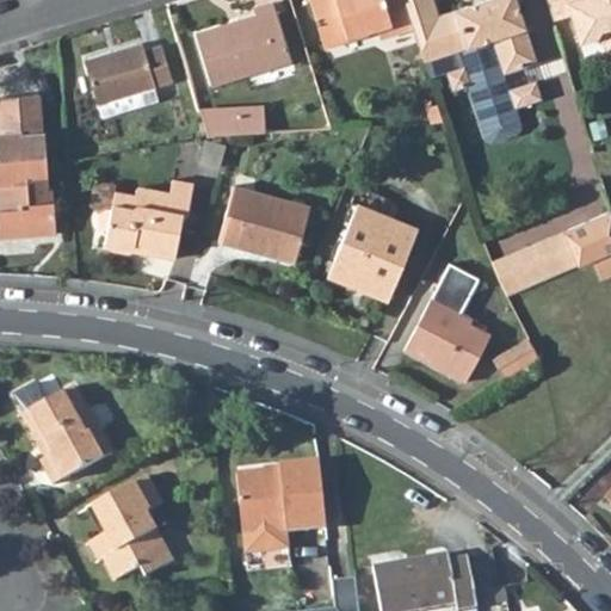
[(405,0),(309,0),(323,47),(378,29),(382,38),(414,28),(405,0)]
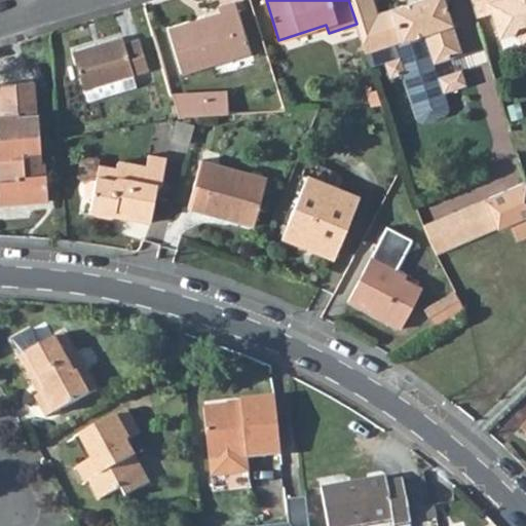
[(348,0),(357,24),(366,53),(371,68),(385,63),(390,77),(405,72),(420,119),(425,122),(447,115),(450,109),(444,91),(463,85),(459,71),(440,77),(435,63),(462,53),(444,0),(416,0),(377,13),(373,0),(348,0)]
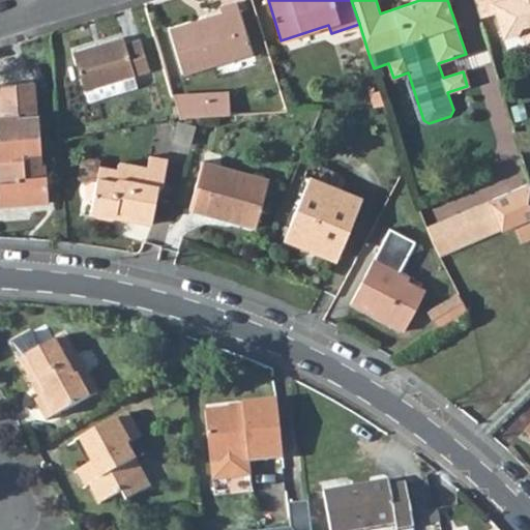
[(529,0),(475,0),(481,17),(496,12),(503,37),(518,33),(524,36),(526,45),(529,42),(529,0)]
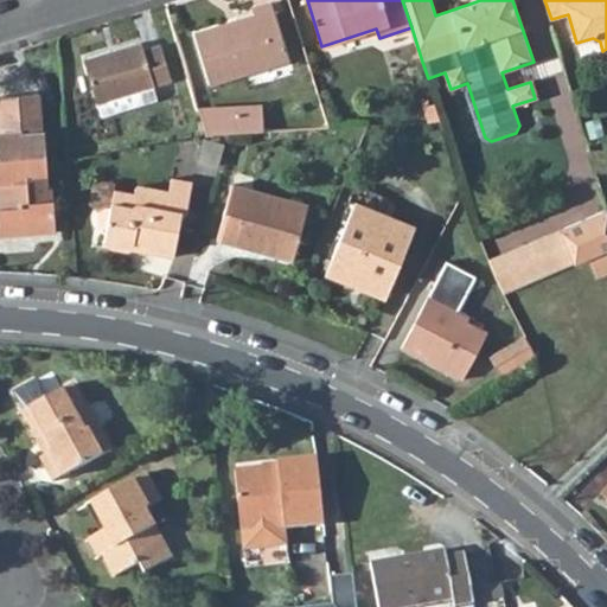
[(211,85),(289,62),(273,4),(255,8),(257,16),(196,34),(211,85)]
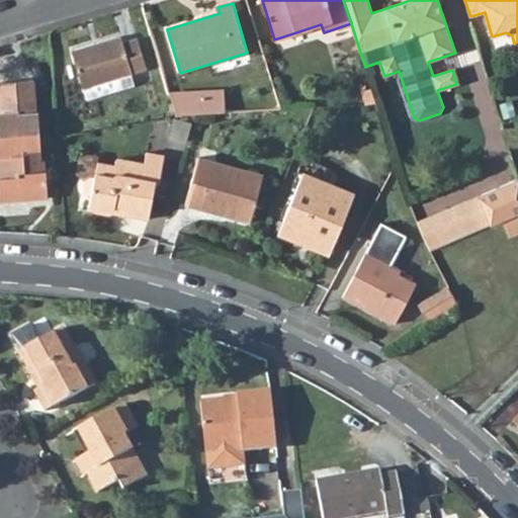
[(506,32),(492,36),(496,49),(514,44),(512,35),(506,32)]
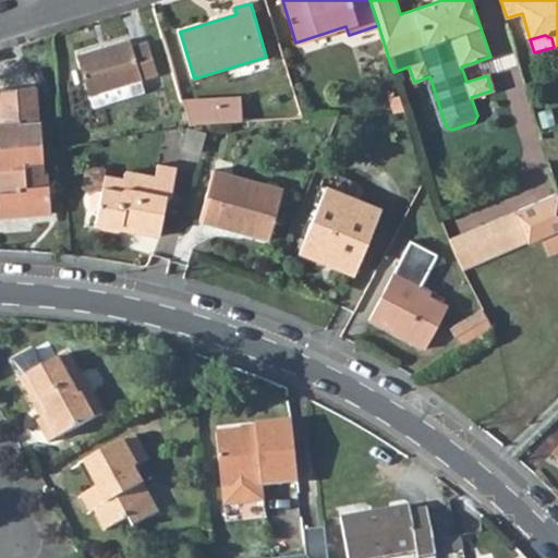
[(131,38),(79,56),(91,94),(142,79),(158,74),(147,41),(133,46),(131,38)]
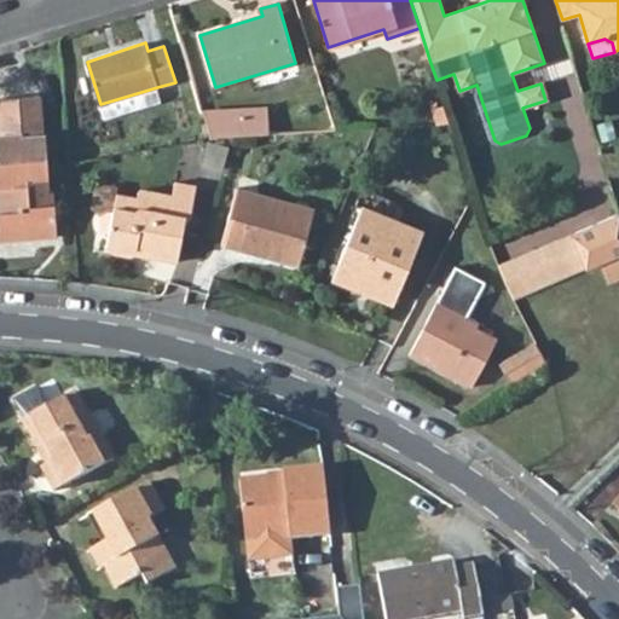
[(100,104),(105,119),(162,102),(157,87),(100,104)]
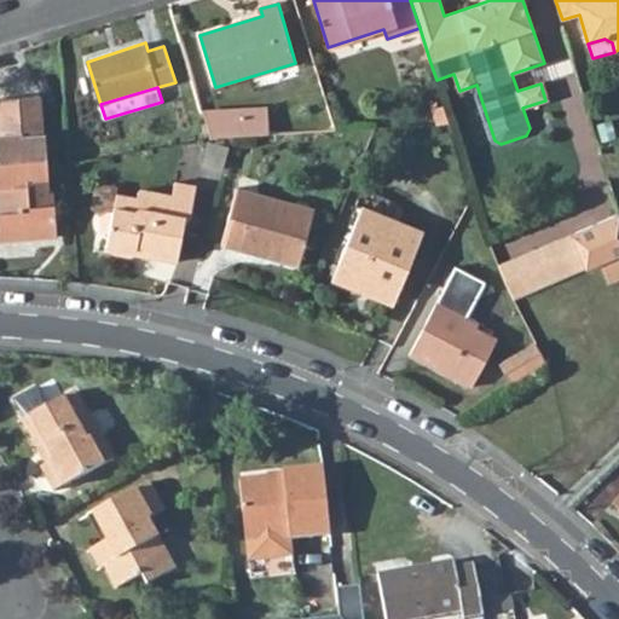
[(0,206),(1,213),(0,213),(0,242),(58,237),(55,195),(48,195),(47,186),(50,186),(45,136),(42,137),(39,97),(0,99),(0,206)]
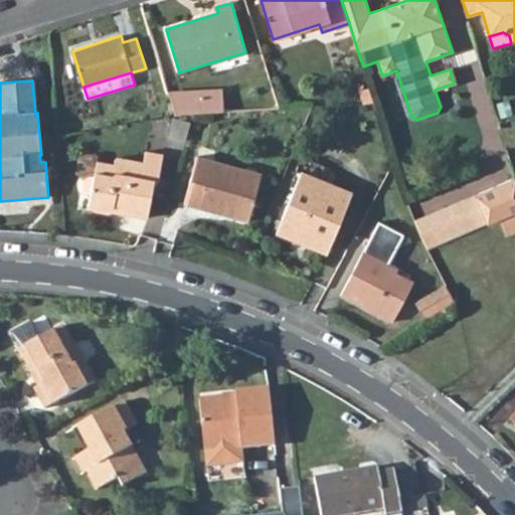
[(176,115),(224,112),(223,95),(171,98),(176,115)]
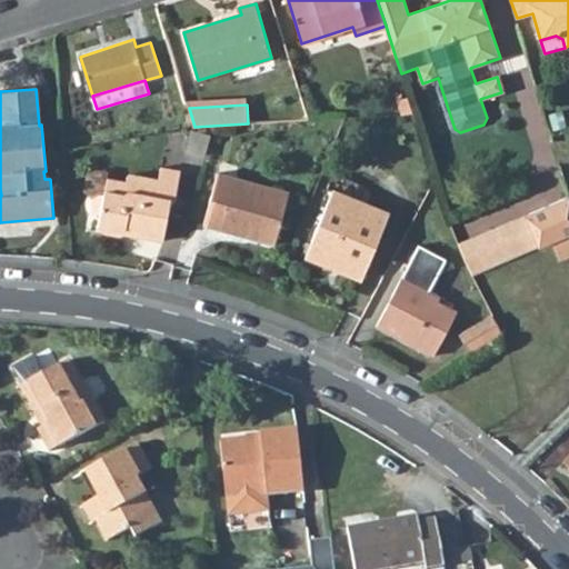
[(170,199),(175,200),(180,170),(160,167),(158,179),(127,173),(125,181),(106,178),(102,193),(100,193),(99,193),(97,195),(96,195),(95,196),(93,196),(92,197),(92,198),(91,198),(91,199),(90,200),(90,201),(89,203),(90,203),(89,206),(89,207),(90,208),(90,209),(90,210),(91,211),(91,212),(92,212),(93,213),(95,215),(96,216),(97,217),(99,217),(96,232),(120,237),(122,237),(122,236),(123,235),(126,226),(142,229),(141,237),(162,240),(170,199)]
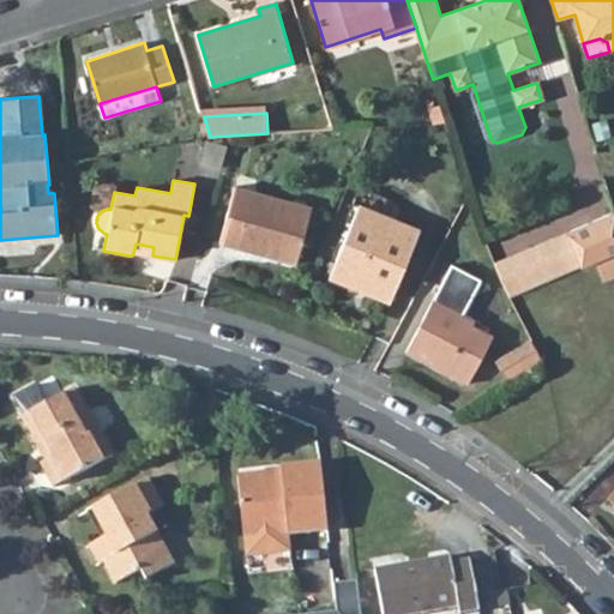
[(299,258),(312,208),(235,187),(220,242),(269,256),(270,250),(299,258)]
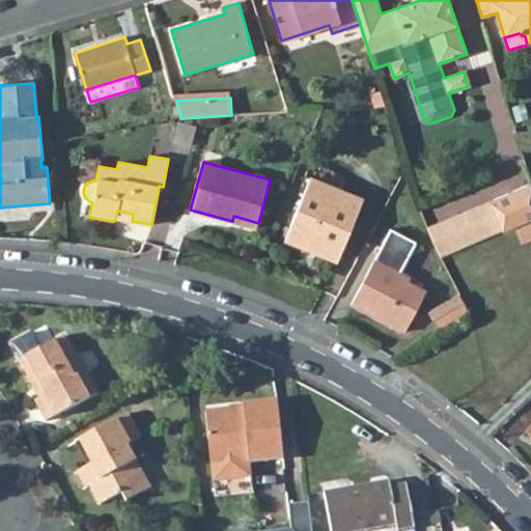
[(308,184),(326,191),(328,186),(310,178),(308,184)]
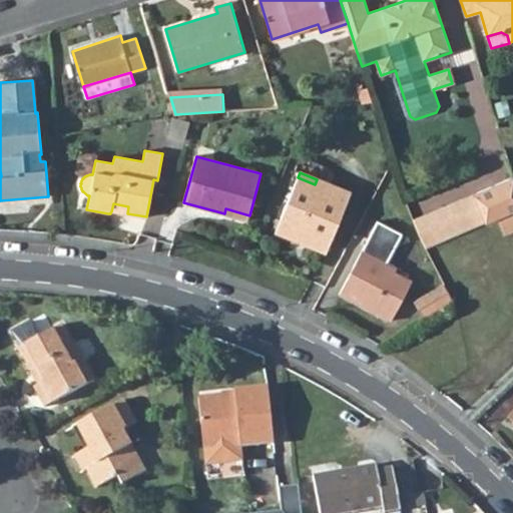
[(300,241),(327,252),(351,193),(317,179),(315,184),(298,177),(274,236),(298,246),(300,241)]
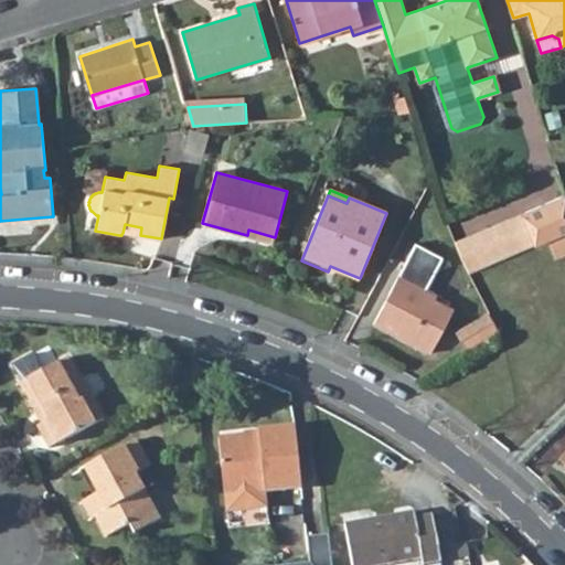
[(564,232),(564,195),(521,214),(534,245),(548,240),(564,232)]
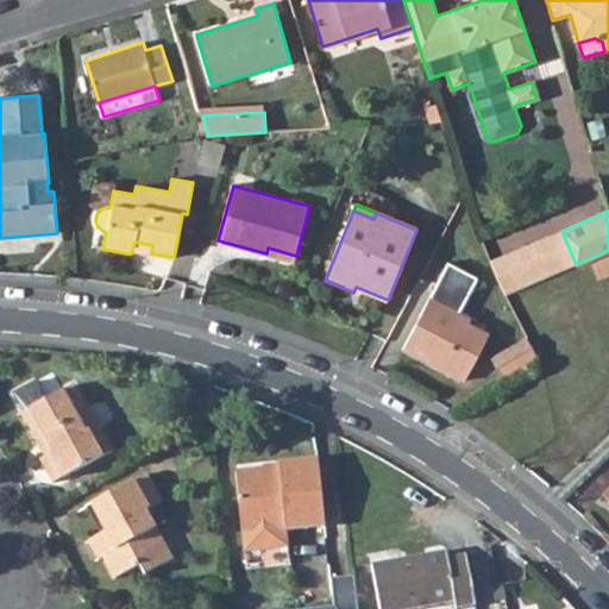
[(494,261),(508,294),(576,264),(562,231),(494,261)]
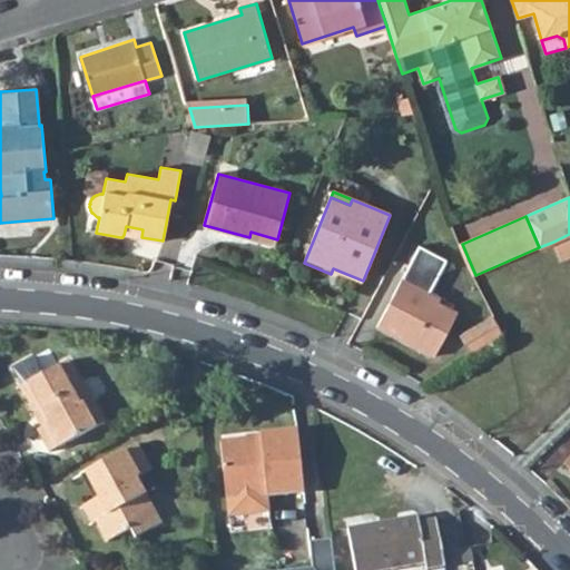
[(249,237),(276,244),(277,239),(251,232),(249,237)]
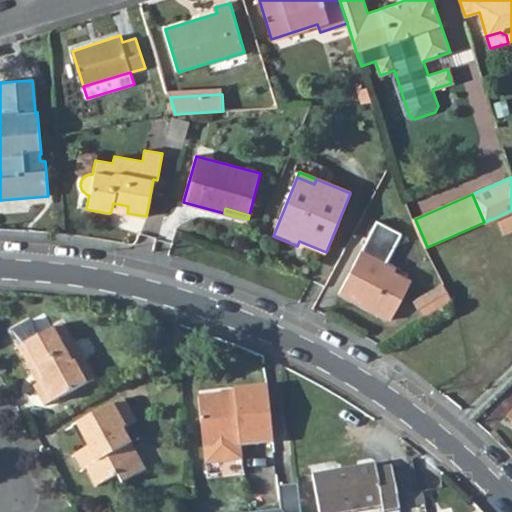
[(511,210),(497,217),(504,235),(511,231),(511,210)]
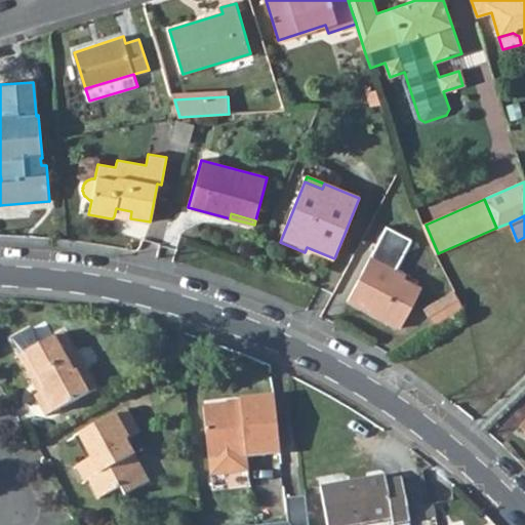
[(379,243),(347,301),(397,330),(420,289),(403,279),(406,275),(397,270),(404,256),(400,254),(402,251),(382,240),(380,244),(379,243)]
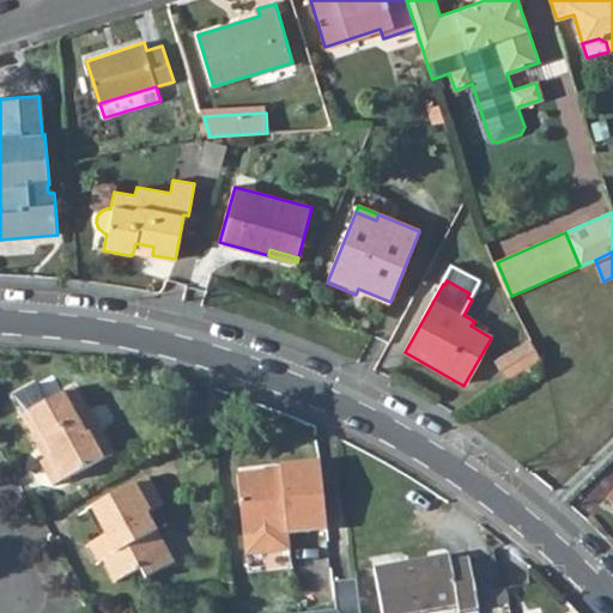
[(509,377),(545,357),(533,337),(497,358),(509,377)]
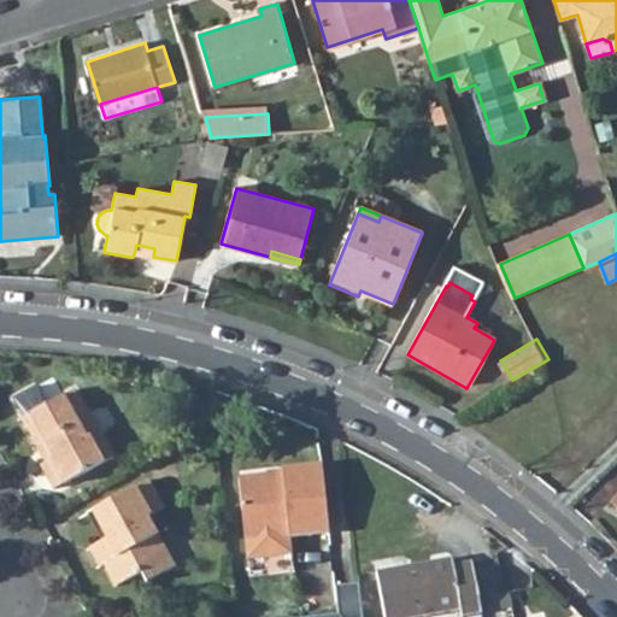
[(92,412),(90,413),(77,389),(22,419),(36,446),(45,441),(53,459),(46,463),(40,465),(53,489),(64,485),(116,457),(92,412)]
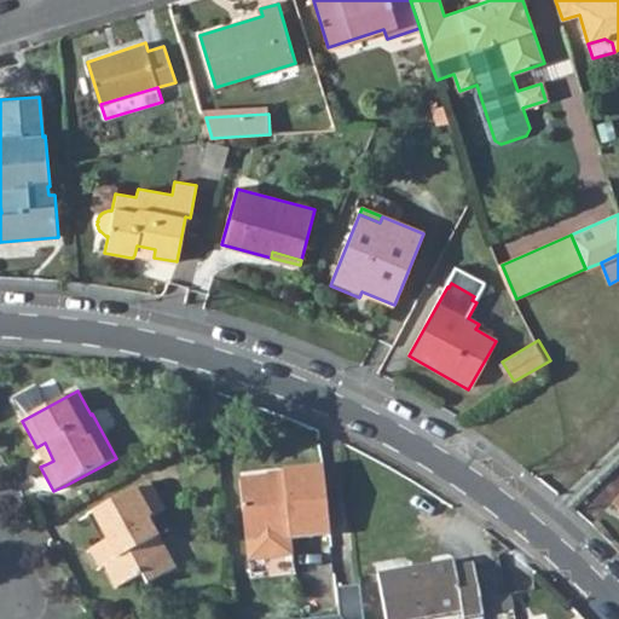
[(46,464),(53,461),(45,443),(36,447),(46,464)]
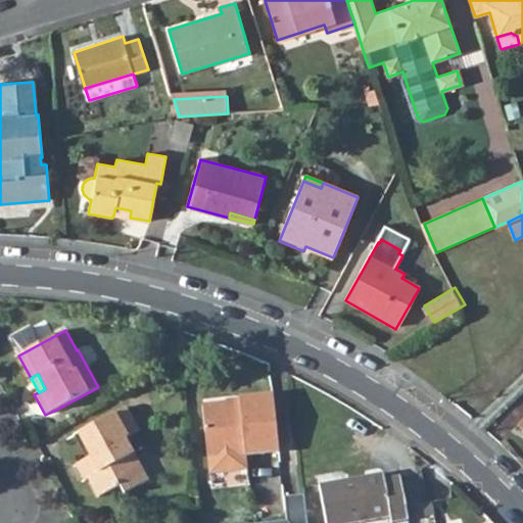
[(201,406),(207,457),(209,475),(247,470),(245,456),(279,453),(272,394),(238,398),(238,401),(201,406)]
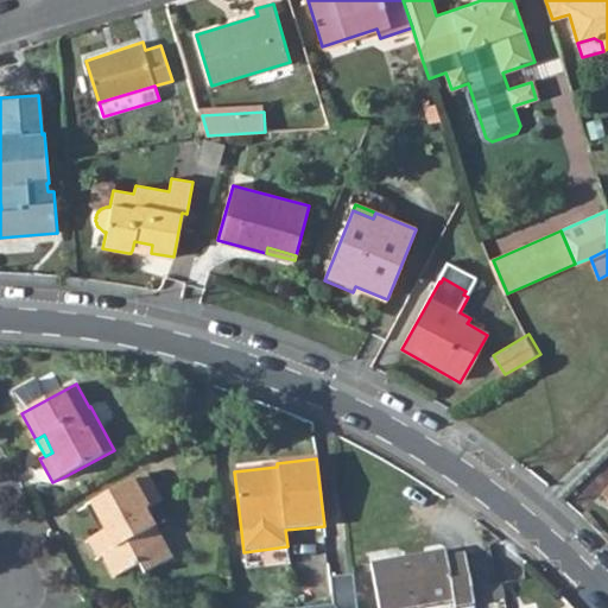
[(145,512),(160,502),(145,474),(90,505),(106,532),(93,539),(103,557),(114,578),(138,565),(144,576),(172,561),(145,512)]
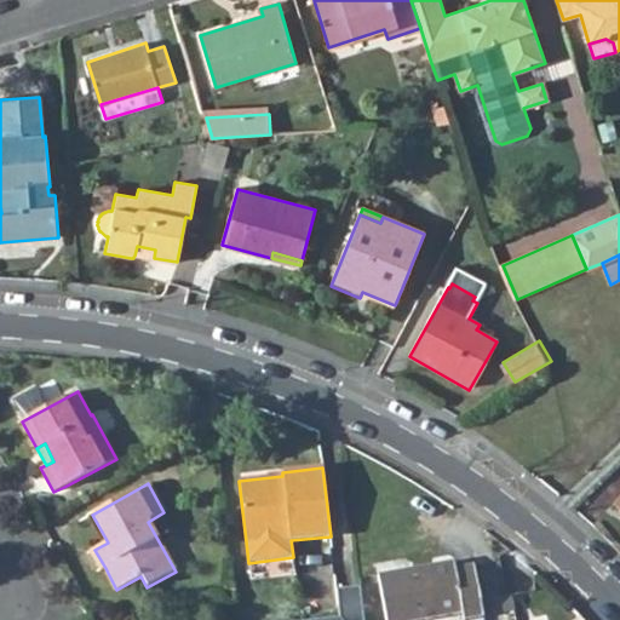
[(90,552),(101,570),(105,568),(95,550),(90,552)]
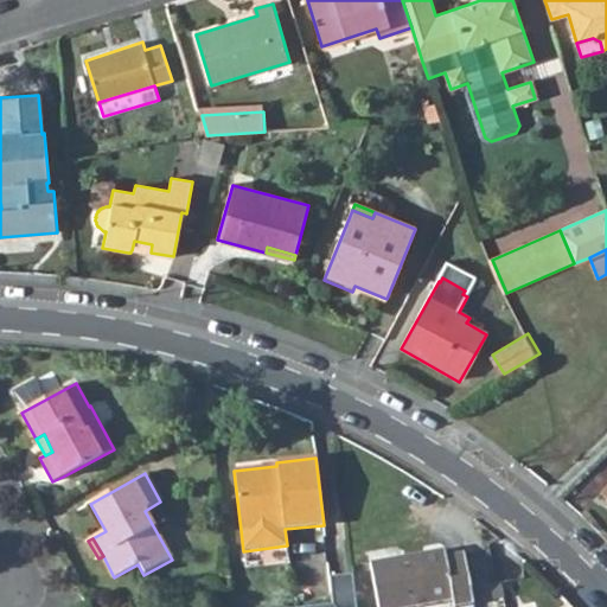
[(445,550),(370,563),(376,606),(415,606),(452,601),(452,606),(458,606),(473,605),(465,554),(446,557),(445,550)]
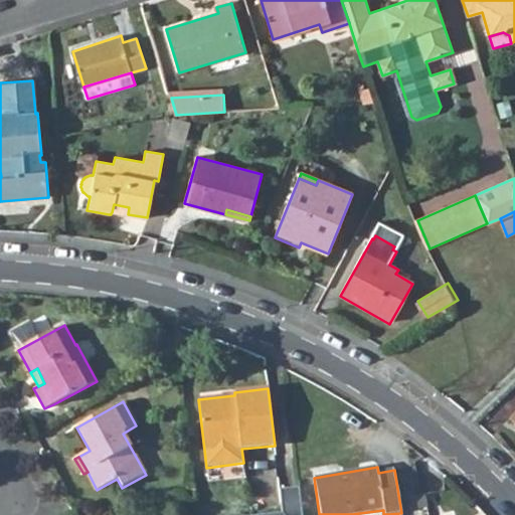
[(302,514),(300,487),(279,490),(282,513),(263,514),(302,514)]
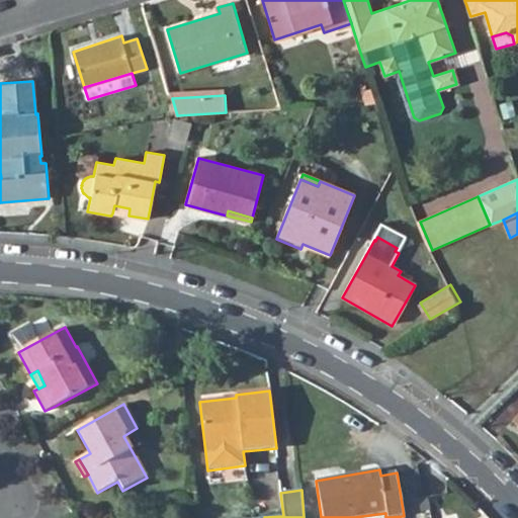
All buildings are outlined.
